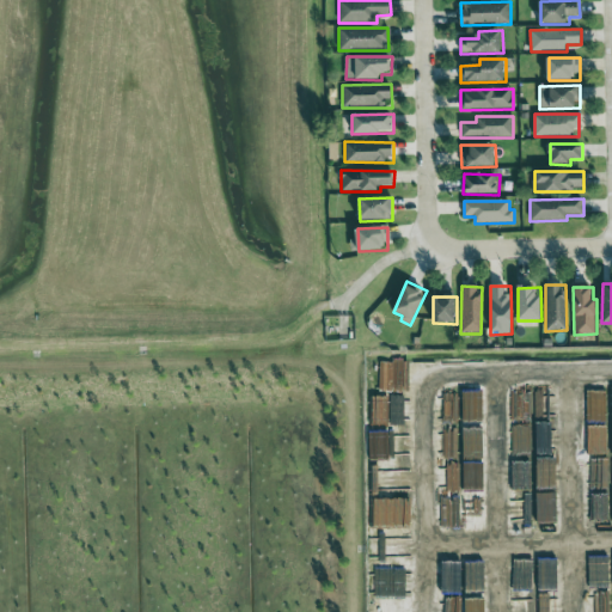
[(411,464),(389,464),(390,433),(371,433),(371,534),(372,534),(372,562),(387,562),(387,568),(373,568),(373,600),(412,600),(412,569),(410,569),(411,464)]
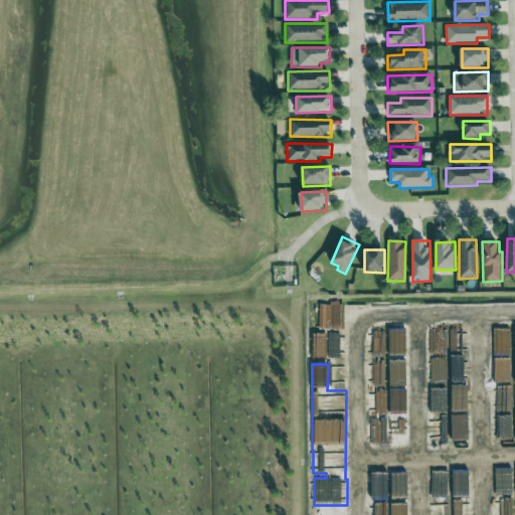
[(451,411),(467,412),(468,387),(452,387),(451,411)]
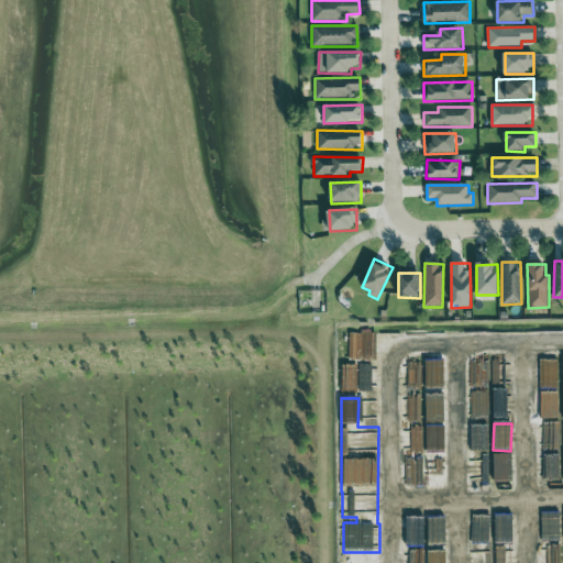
[(471,454),(472,454),(472,484),(489,484),(489,453),(490,453),(489,424),(471,424),(471,454)]
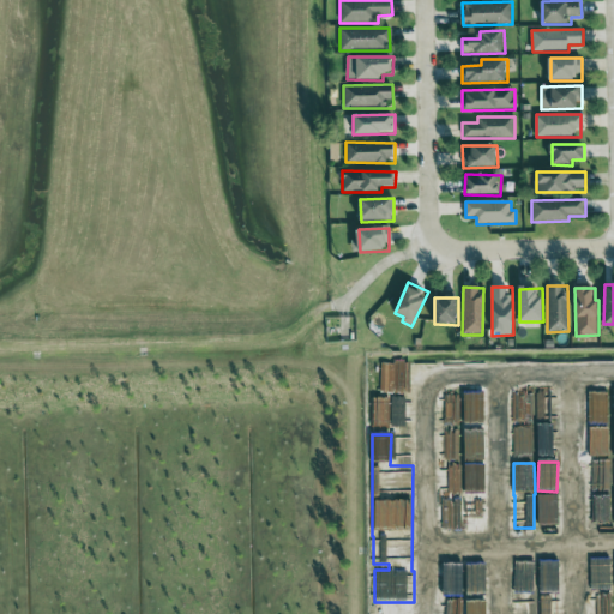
[(465,493),(486,493),(487,465),(465,464),(465,493)]
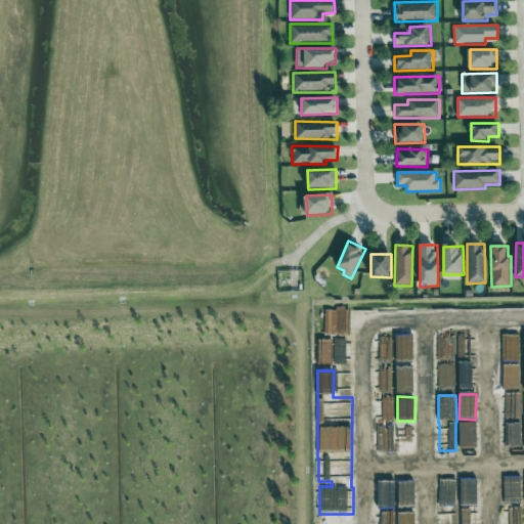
[(415,506),(415,487),(397,487),(398,506),(415,506)]
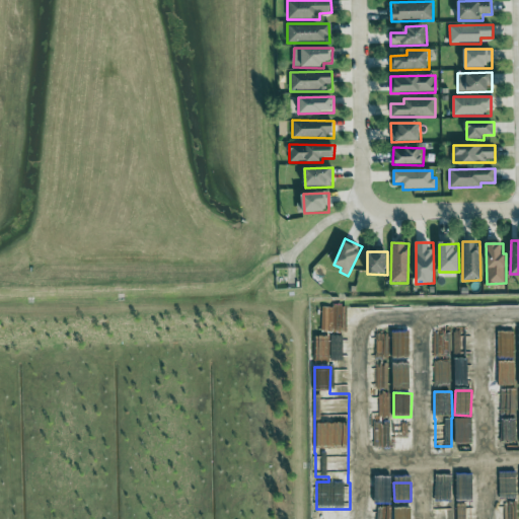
[(411,518),(411,506),(393,506),(393,518),(411,518)]
